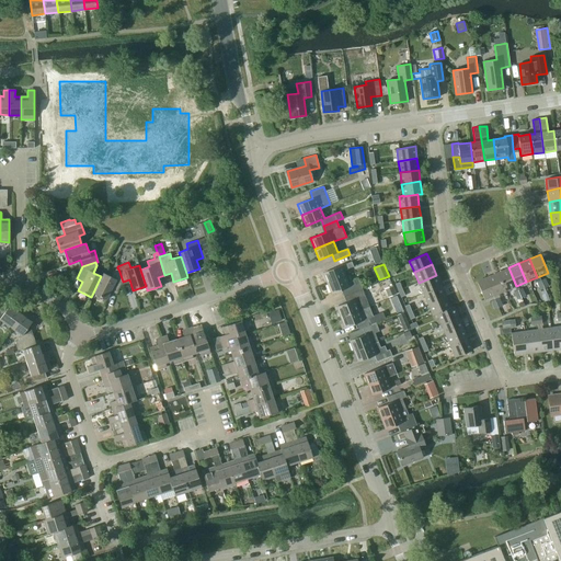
[(322,273),(327,283),(345,276),(343,272),(341,265),(322,273)]
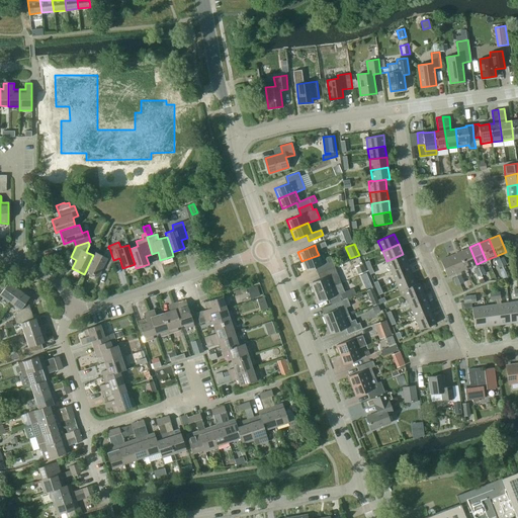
[(466,268),(477,264),(469,247),(459,252),(466,268)]
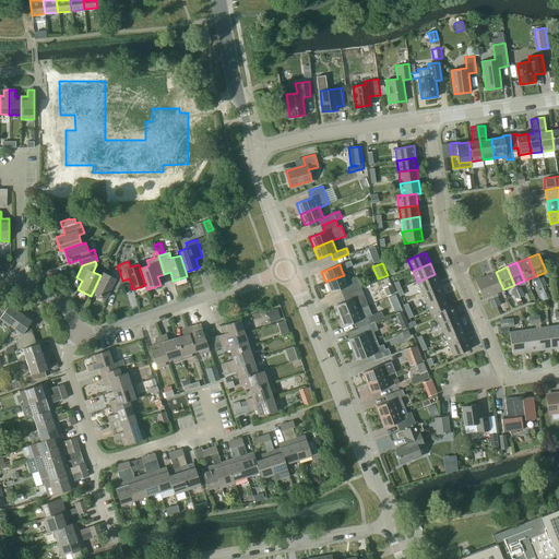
[(122,281),(118,268),(117,268),(115,268),(111,276),(103,272),(100,275),(93,292),(106,298),(110,289),(116,293),(122,281)]
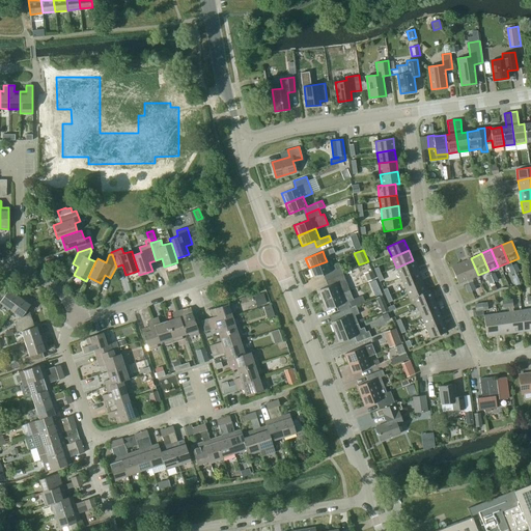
[(460,262),(468,279),(478,275),(471,258),(460,262)]
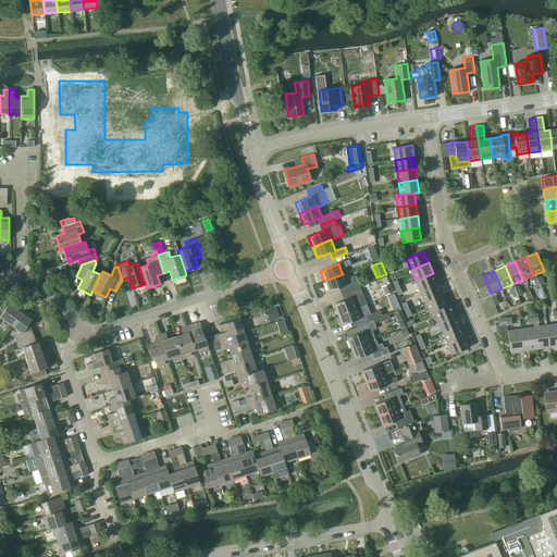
[(437,284),(433,273),(416,281),(420,292),(437,284)]
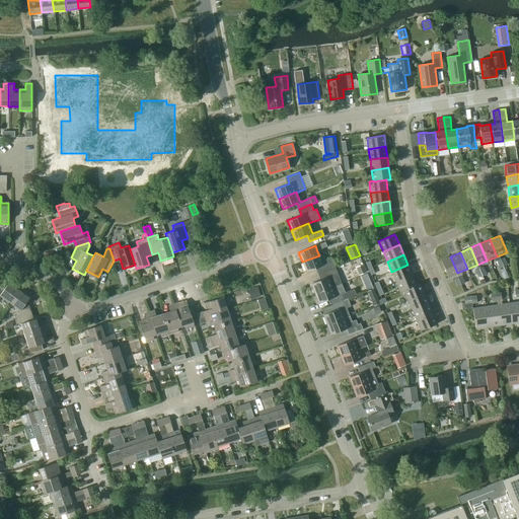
[(319,255),(302,262),(306,272),(323,266),(319,255)]
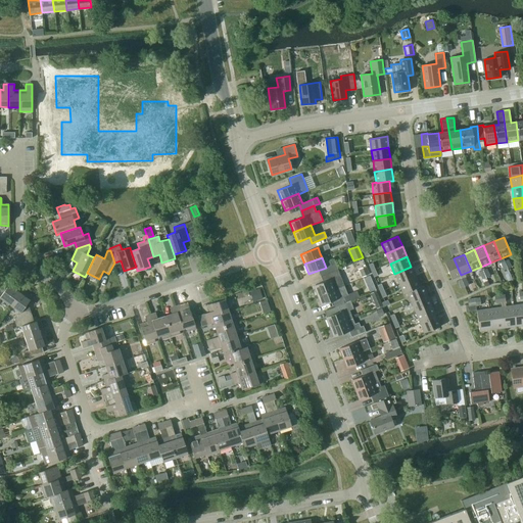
[(452,279),(461,275),(454,258),(444,263),(452,279)]
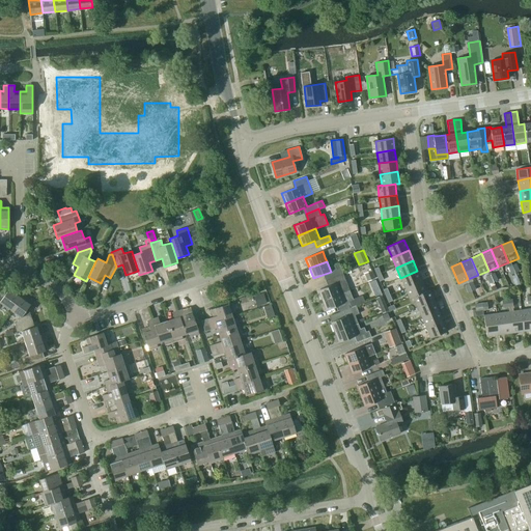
[(374,279),(371,271),(364,274),(367,282),(374,279)]
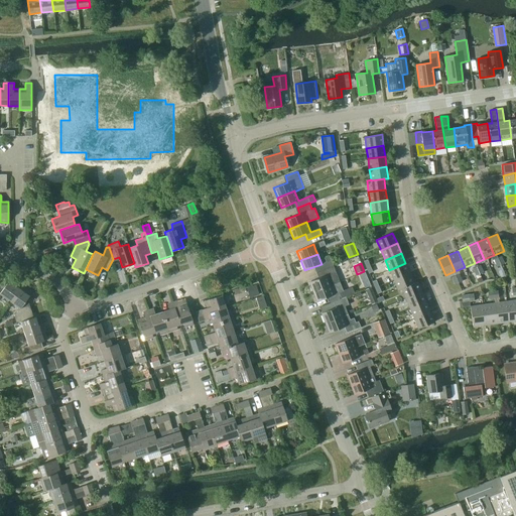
[(409,273),(405,263),(389,270),(393,280),(409,273)]
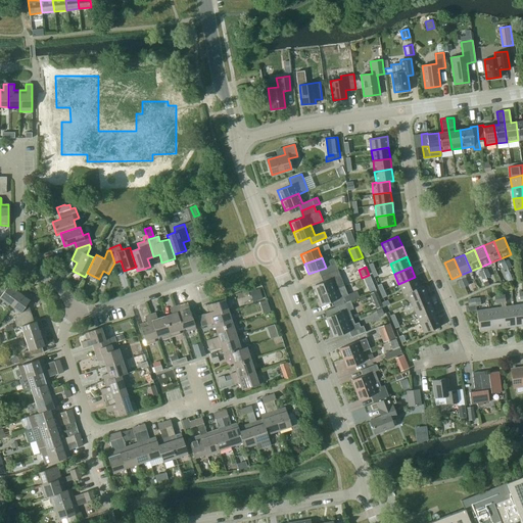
[(317,295),(343,285),(340,275),(313,286),(317,295)]
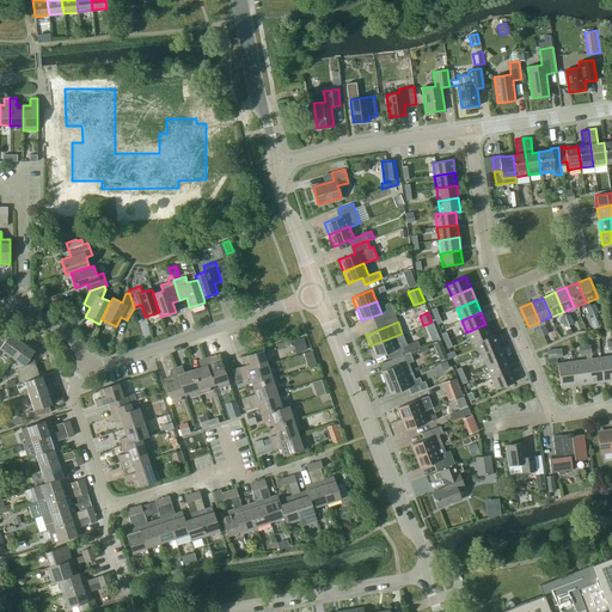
[(490,336),(490,335),(485,324),(466,332),(471,344),(476,342),(490,336)]
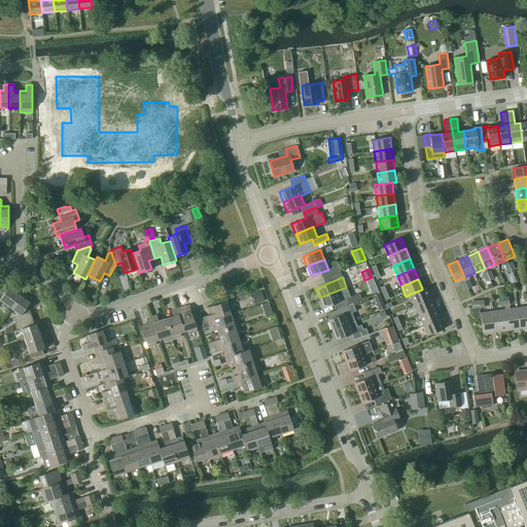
[(0,300),(9,308),(22,290),(11,283),(6,290),(0,289),(0,300)]
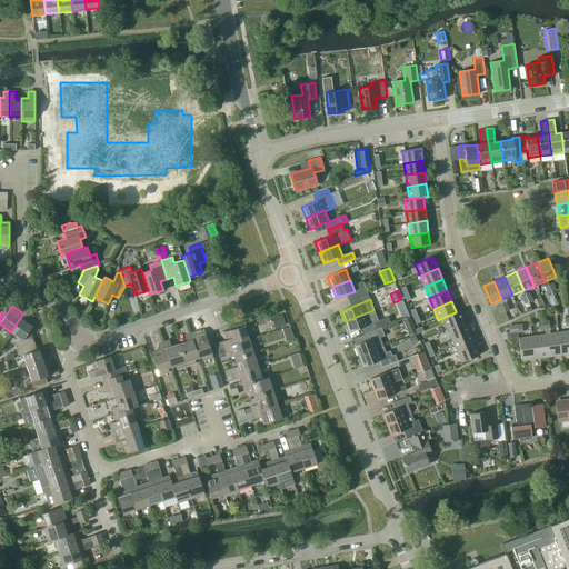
[(373,310),(345,321),(349,332),(373,322),(376,329),(391,323),(388,317),(378,321),(373,310)]
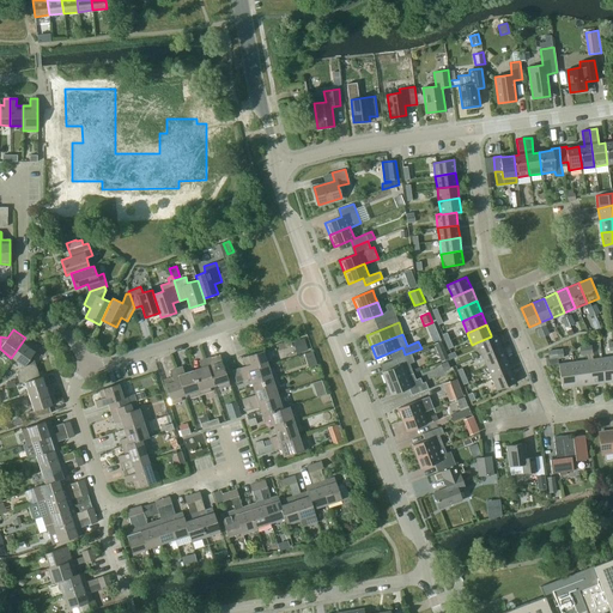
[(496,334),(491,335),(491,337),(477,343),(481,354),(501,347),(496,334)]
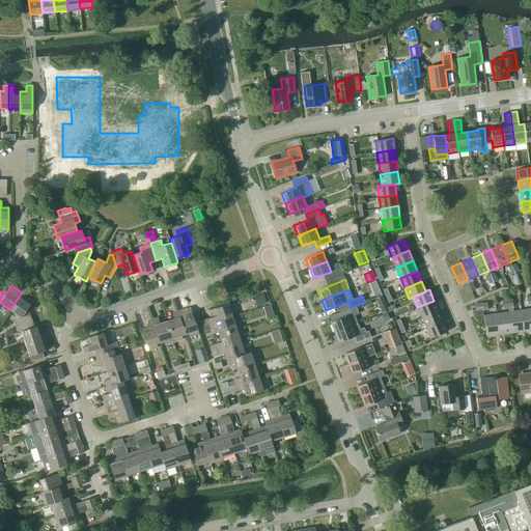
[(17,333),(21,331),(34,327),(28,307),(33,301),(22,292),(9,310),(20,317),(15,325),(17,333)]
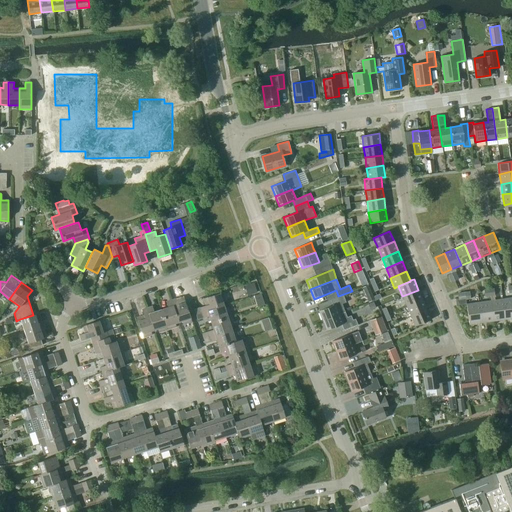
[(256,293),(253,283),(245,286),(248,296),(256,293)]
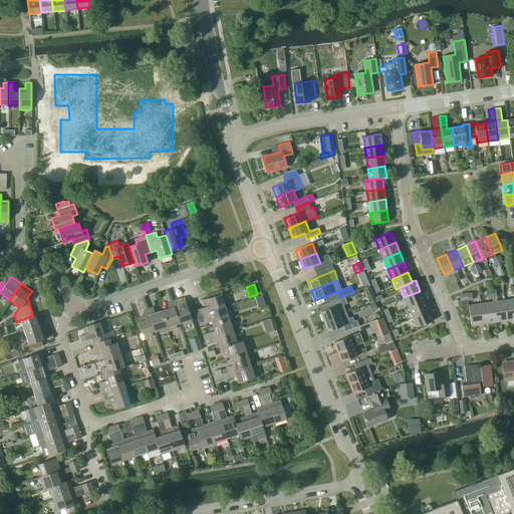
[(375,301),(369,286),(363,289),(369,303),(375,301)]
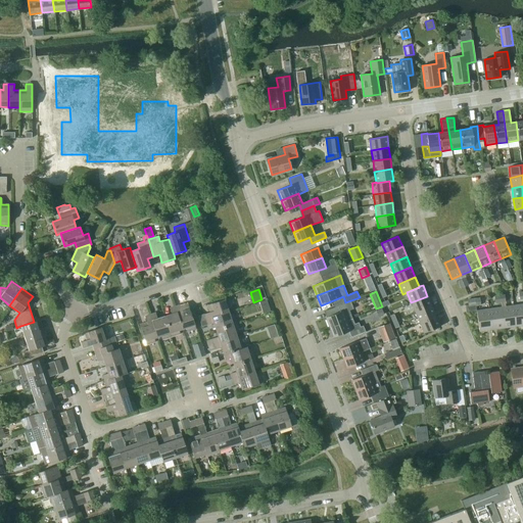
[(416,314),(432,306),(427,296),(411,302),(416,314)]
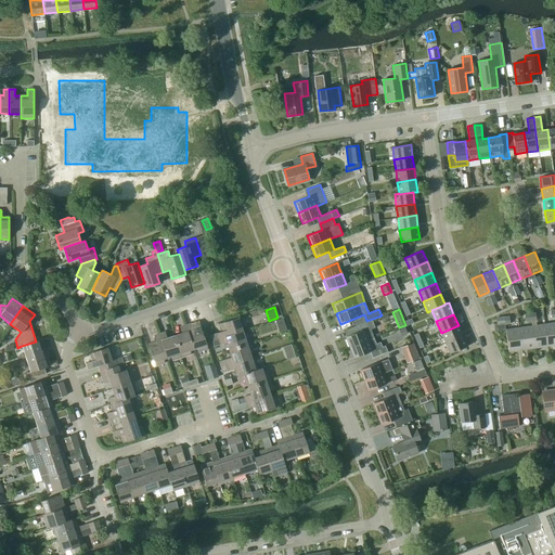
[(210,335),(213,340),(242,331),(241,327),(245,325),(242,315),(220,323),(222,331),(210,335)]
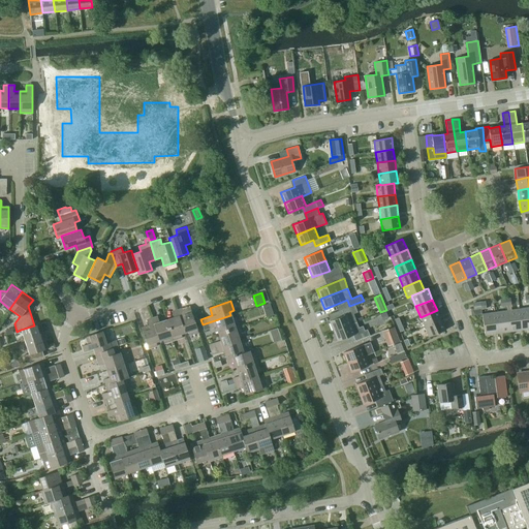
[(485,301),(479,302),(472,303),(473,310),(486,308),(485,301)]
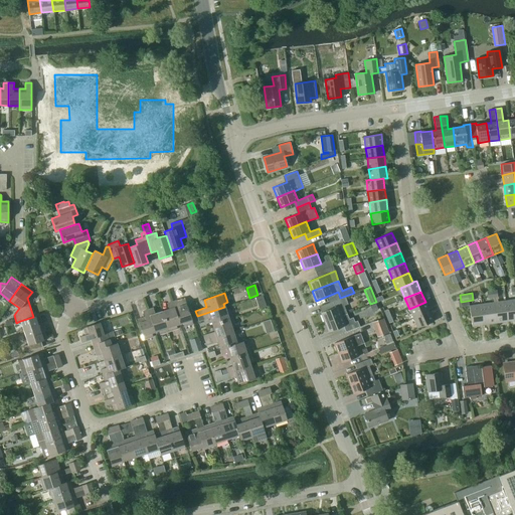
[(324,322),(347,313),(343,306),(348,304),(345,296),(332,301),(335,307),(321,312),(324,322)]
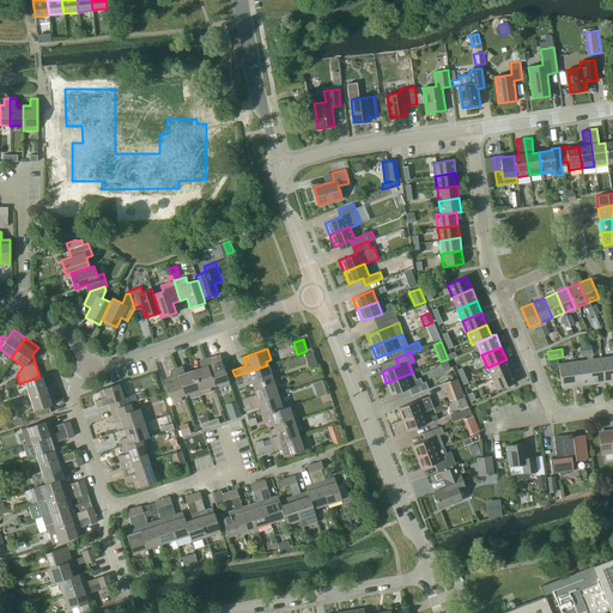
[(612,356),(601,358),(605,382),(612,380),(612,356)]
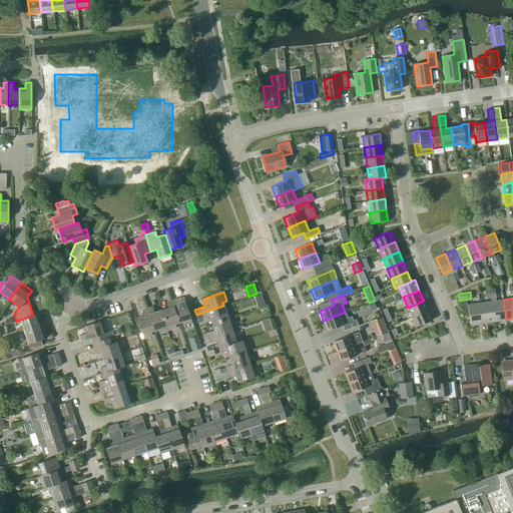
[(171,301),(178,323),(181,322),(183,325),(192,322),(185,302),(178,305),(176,299),(171,301)]
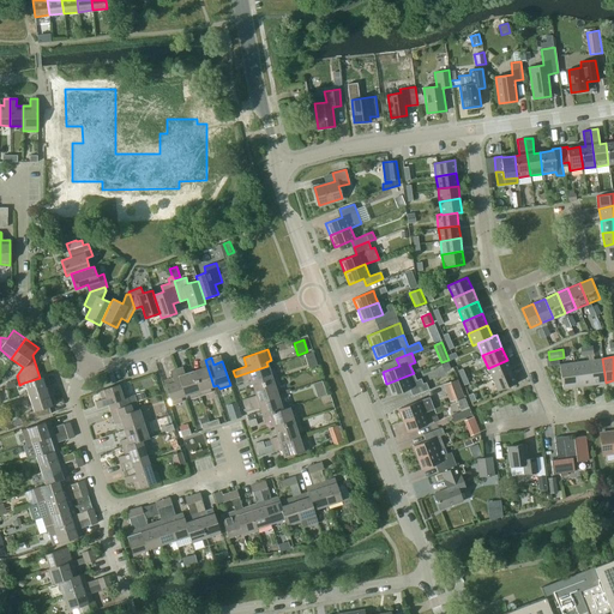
[(606,383),(602,359),(588,360),(591,385),(606,383)]
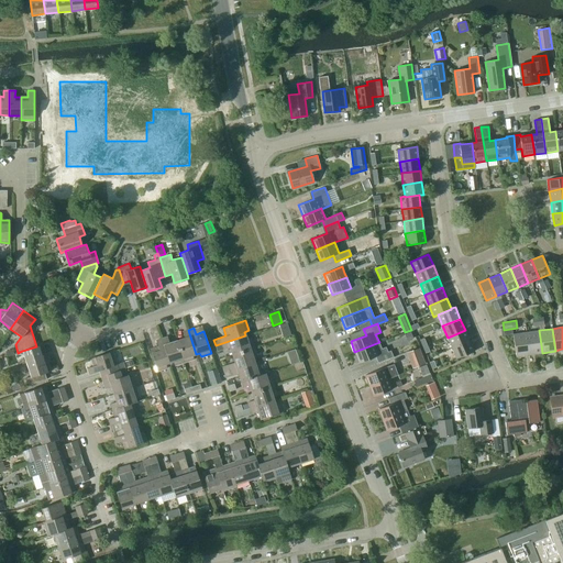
[(192,355),(196,354),(188,330),(183,331),(185,338),(177,340),(184,362),(194,359),(192,355)]
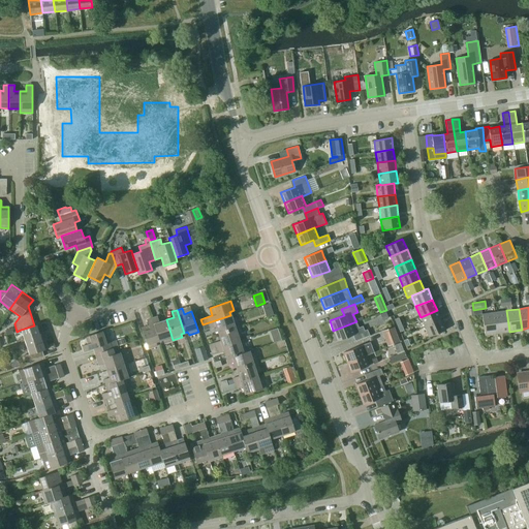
[(441,320),(437,310),(421,317),(425,328),(441,320)]
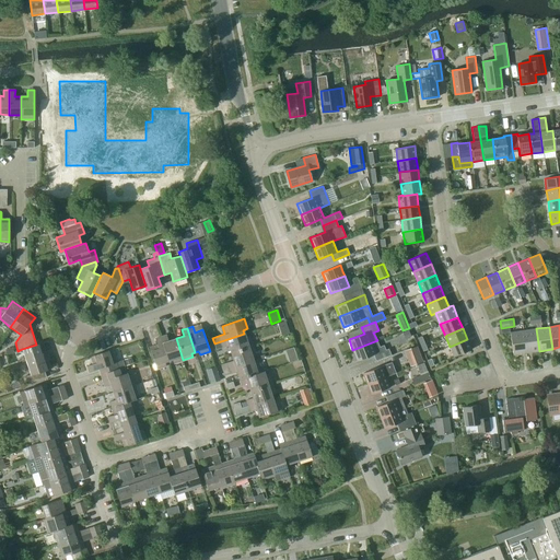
[(526,352),(539,351),(536,328),(523,330),(526,352)]
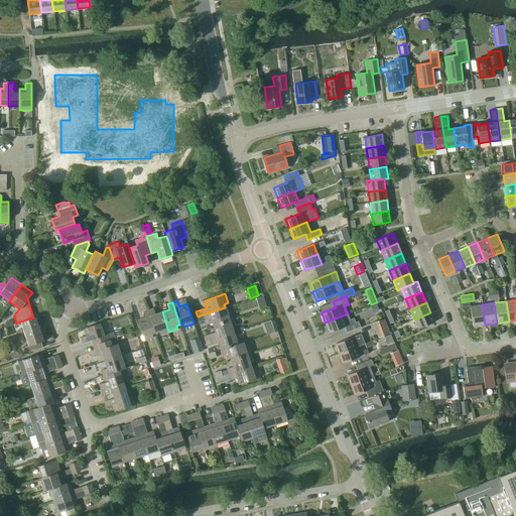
[(371,306),(373,312),(379,310),(376,304),(371,306)]
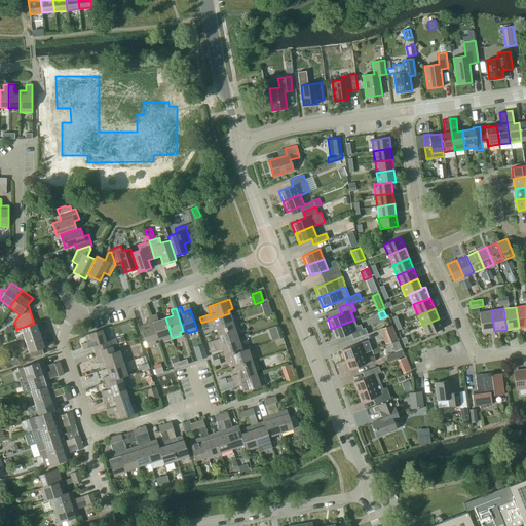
[(494,331),(491,310),(479,312),(482,333),(494,331)]
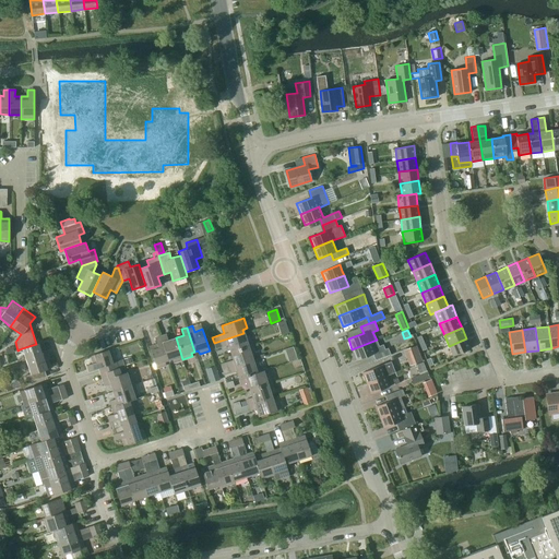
[(245,336),(244,333),(214,343),(215,348),(228,344),(230,352),(252,345),(249,335),(245,336)]
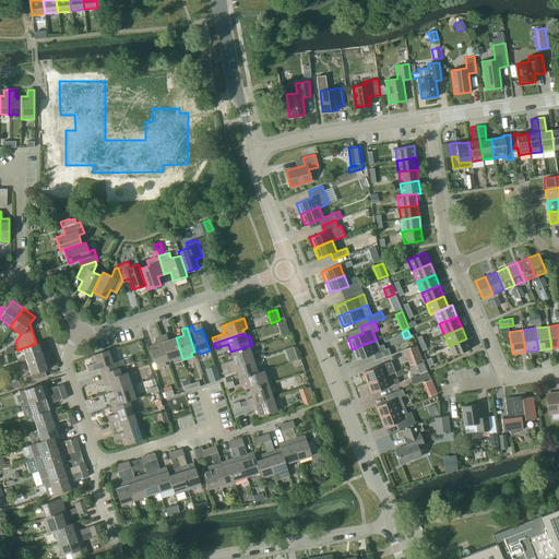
[(166,334),(161,336),(168,359),(171,358),(174,363),(182,359),(176,337),(168,341),(166,334)]
